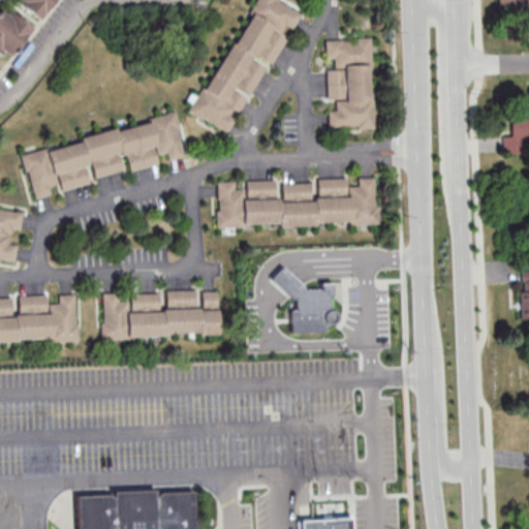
[(53,0),(10,0),(39,21),(53,0)]
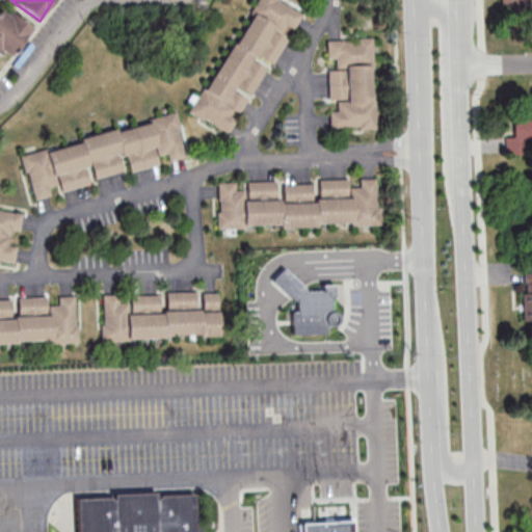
[(253,0),(191,114),(229,134),(249,97),(250,98),(268,67),(271,69),(302,11),(281,0),(253,0)]
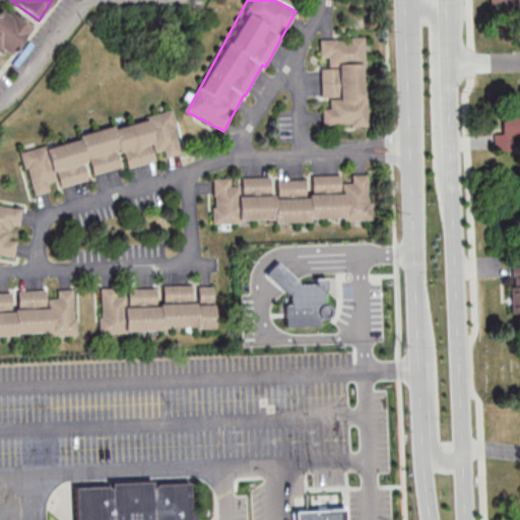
[(519,0),(490,0),(491,10),(519,9),(519,0)]
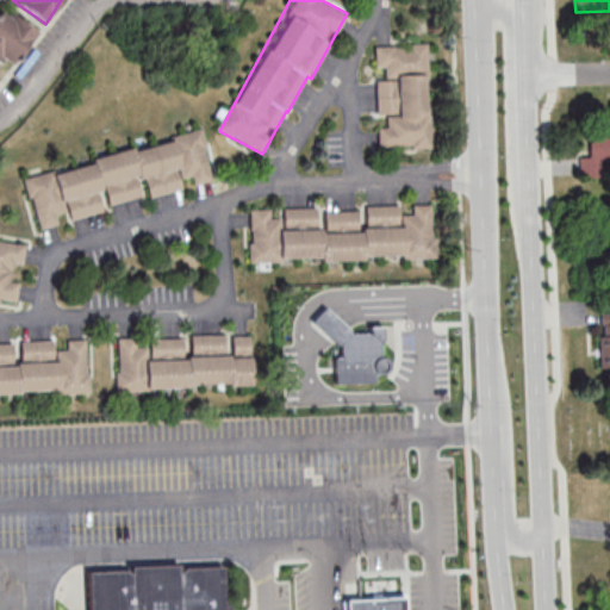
[(37,31),(2,6),(0,10),(0,60),(2,57),(13,66),(37,31)]
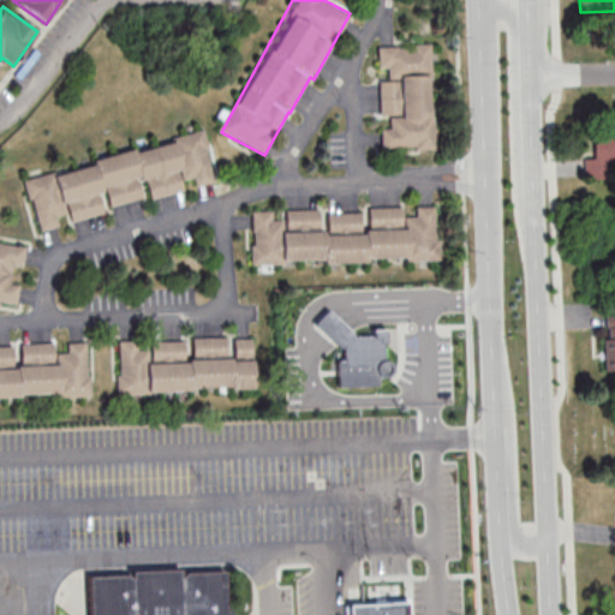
[(435,150),(431,46),(378,48),(382,151),(435,150)]
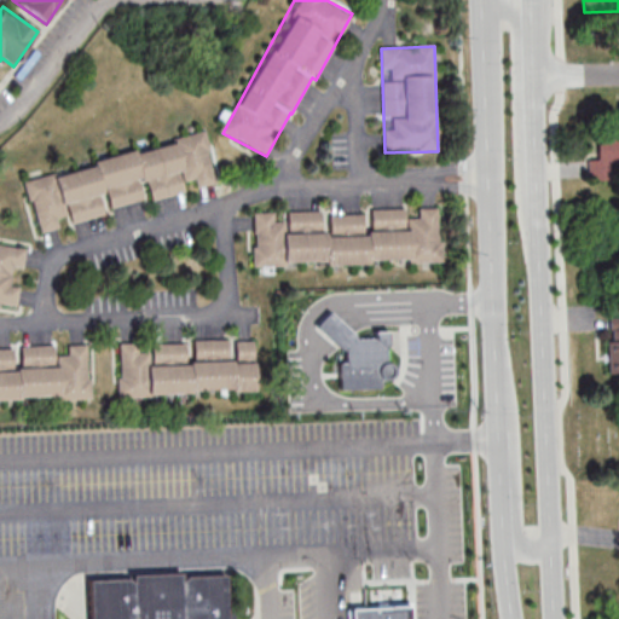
[(190,194),(189,189),(217,183),(206,136),(23,178),(35,230),(190,194)]
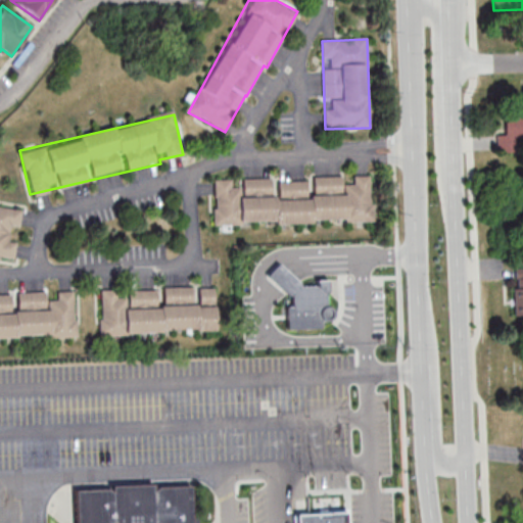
[(507,134),(497,134),(497,147),(522,147),(522,114),(506,115),(507,134)]
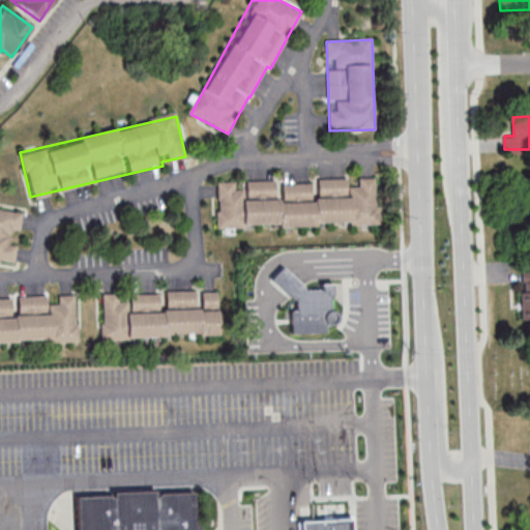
[(217,182),(217,228),(379,227),(378,180),(217,182)]
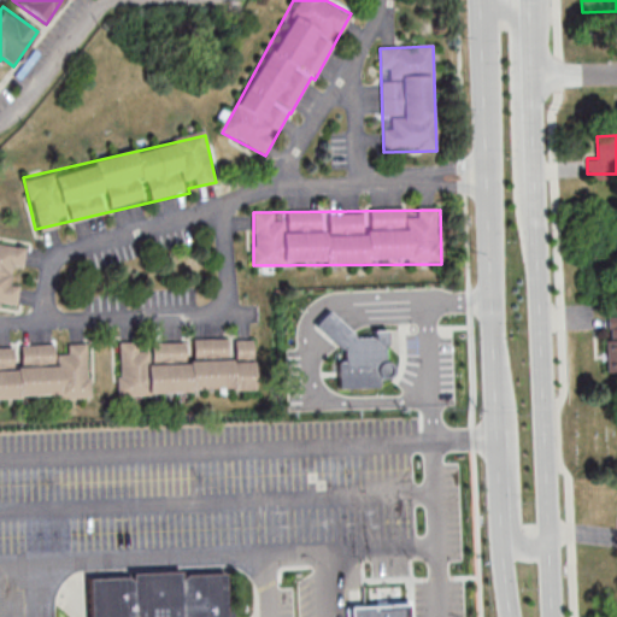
[(0,305),(16,307),(18,286),(10,285),(12,269),(22,270),(25,246),(0,242),(0,305)]
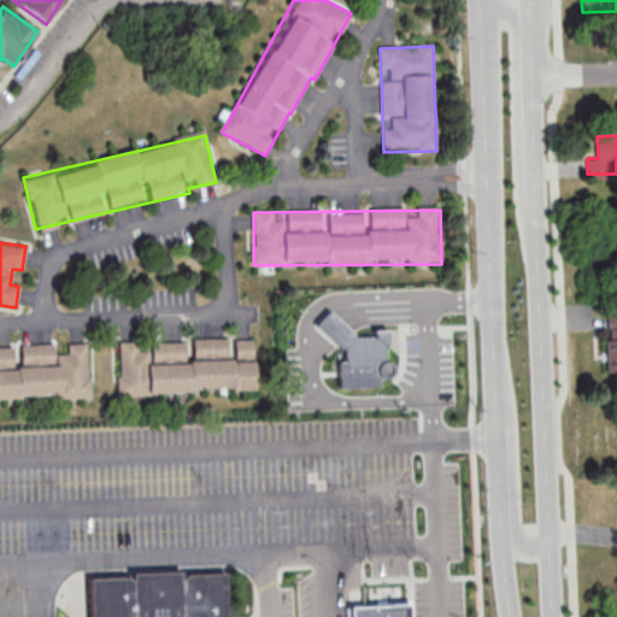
[(436,356),(435,315),(364,316),(365,357),(436,356)]
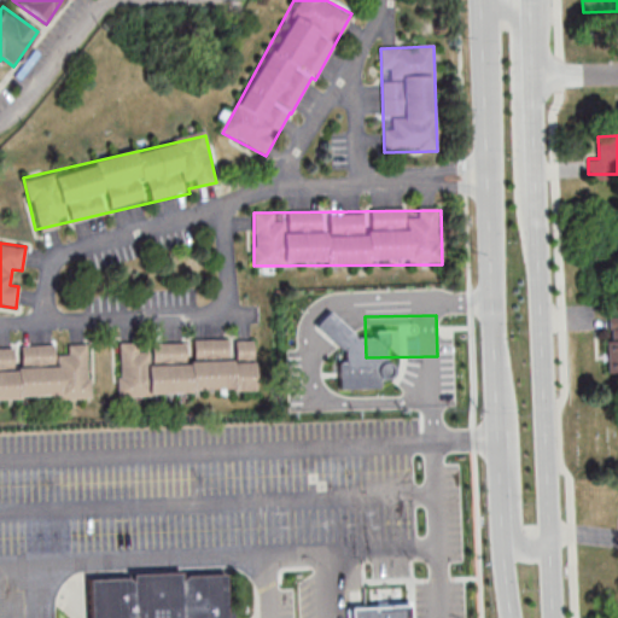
[(256,391),(255,340),(117,344),(118,395),(256,391)]
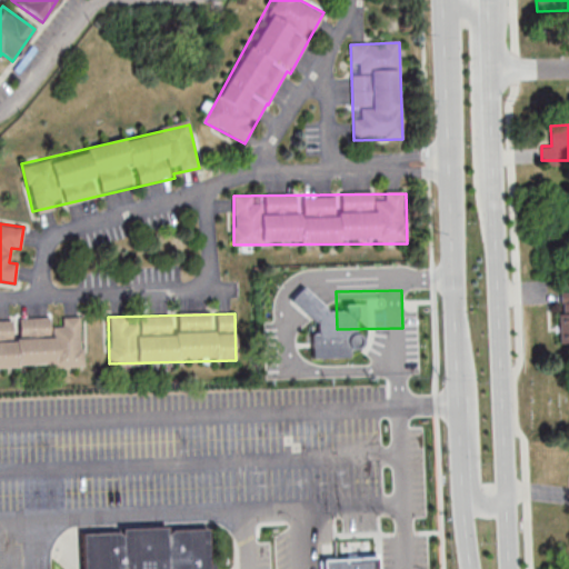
[(0,369),(82,367),(81,317),(0,319),(0,369)]
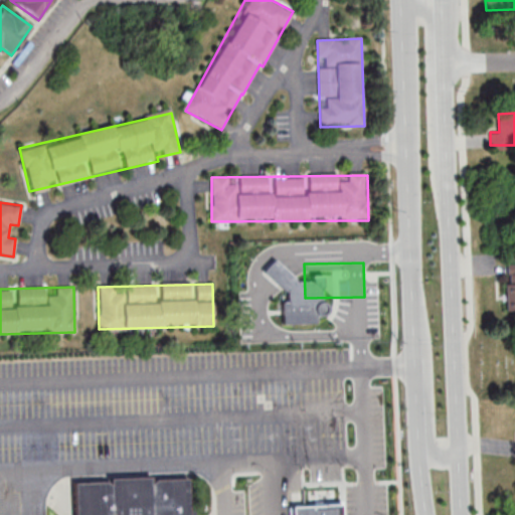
[(71,514),(71,482),(185,477),(188,514),(71,514)]
